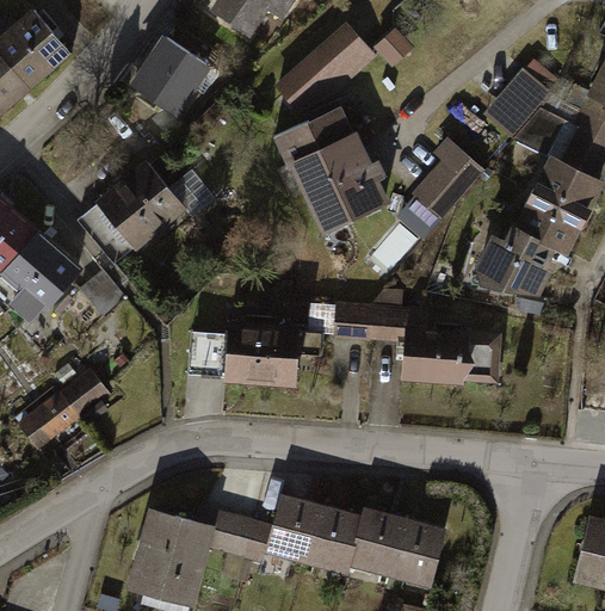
[(216,0),(207,14),(246,41),(264,13),(276,20),(288,0),(216,0)]
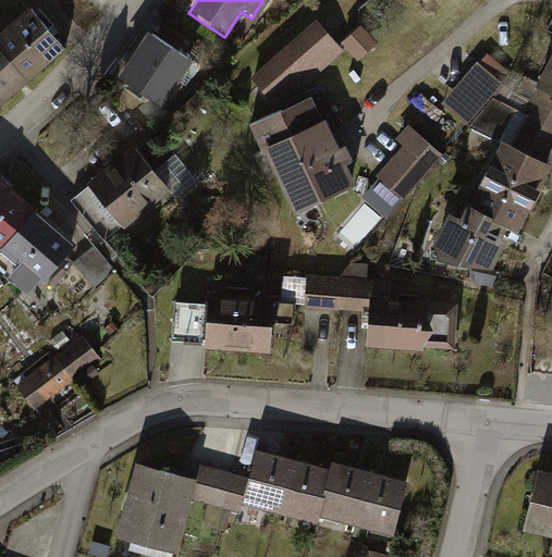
[(34,13),(0,41),(0,50),(25,81),(63,49),(34,13)]
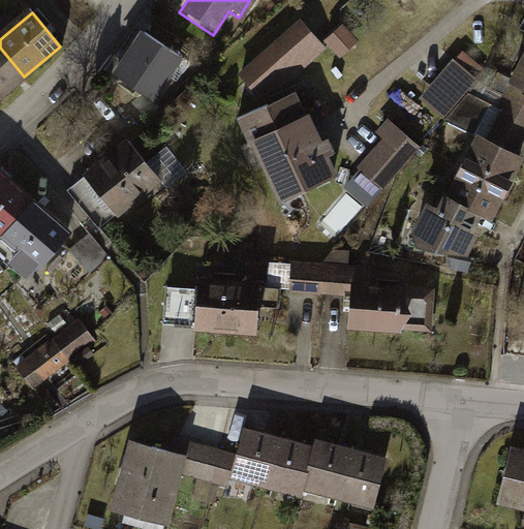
[(293,33),(244,74),(257,89),(305,47),(293,33)]
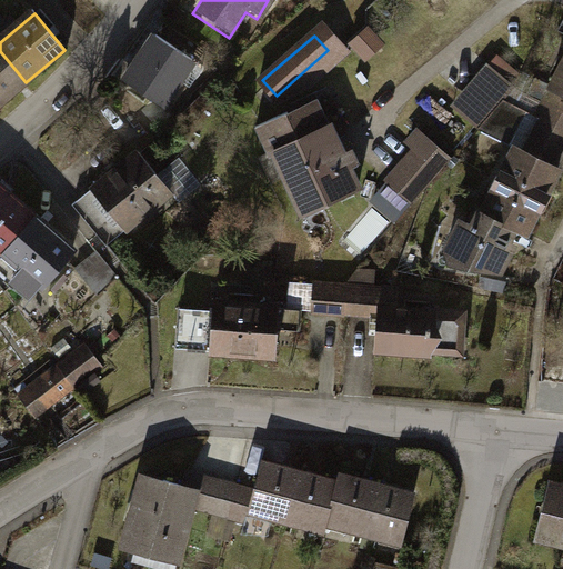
[(147,37),(120,77),(162,105),(189,65),(147,37)]
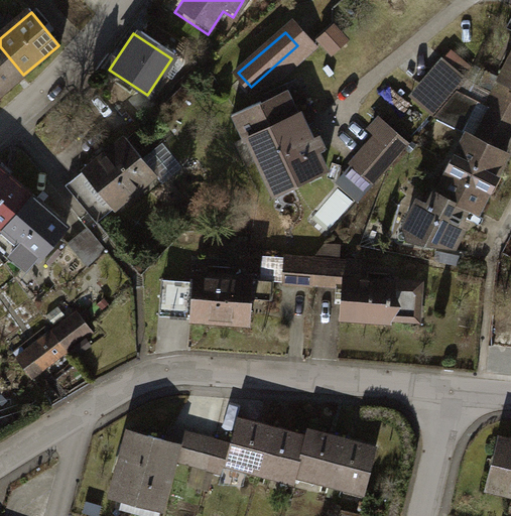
[(510,43),(431,206),(413,198),(400,224),(453,250),(510,131),(510,43)]
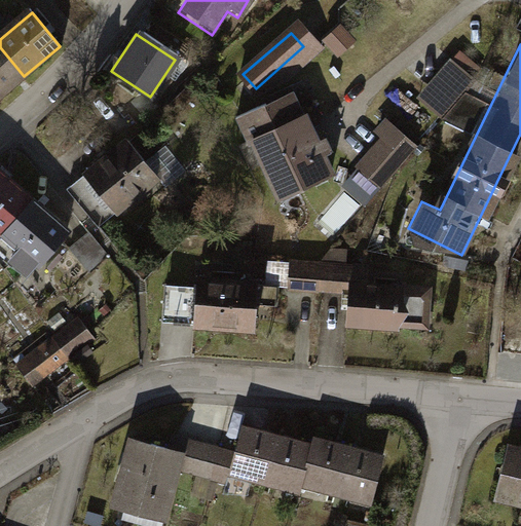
[(0,96),(24,76),(0,47),(0,96)]
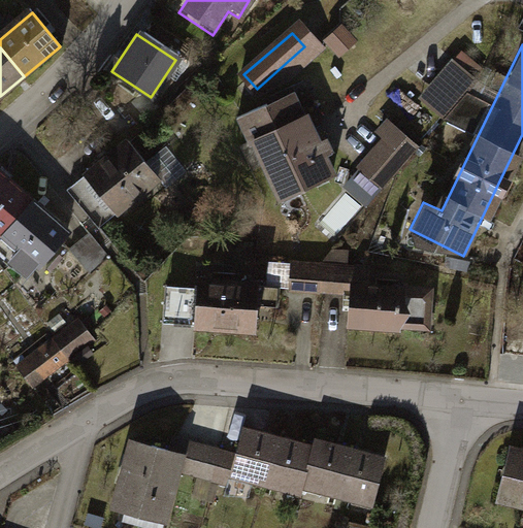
[(453,60),(429,86),(450,105),(474,79),(453,60)]
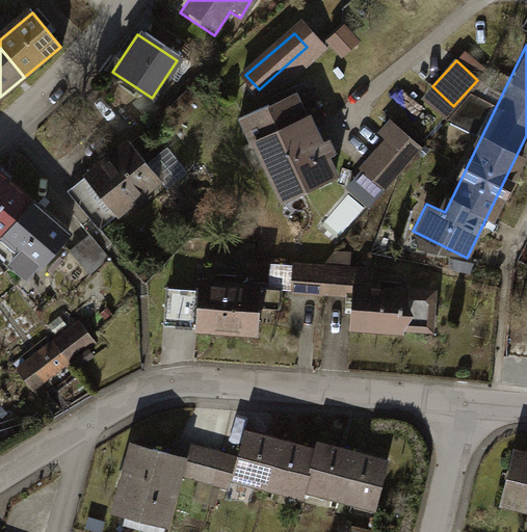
[(295,96),(240,122),(280,205),(336,179),(295,96)]
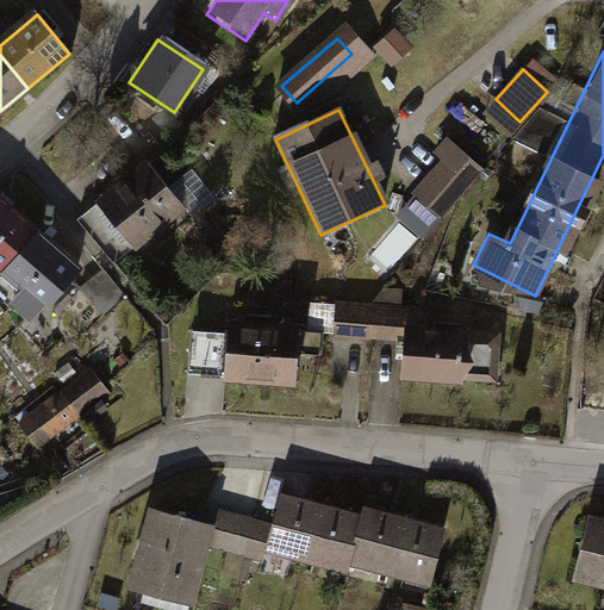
[(453,145),(396,219),(421,238),(478,166),(453,145)]
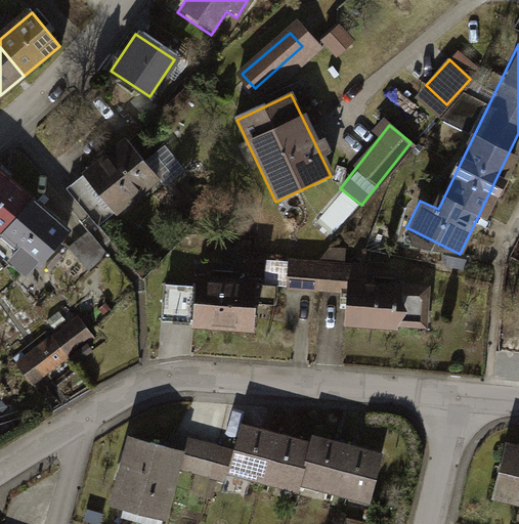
[(128,144),(86,178),(118,216),(159,182),(128,144)]
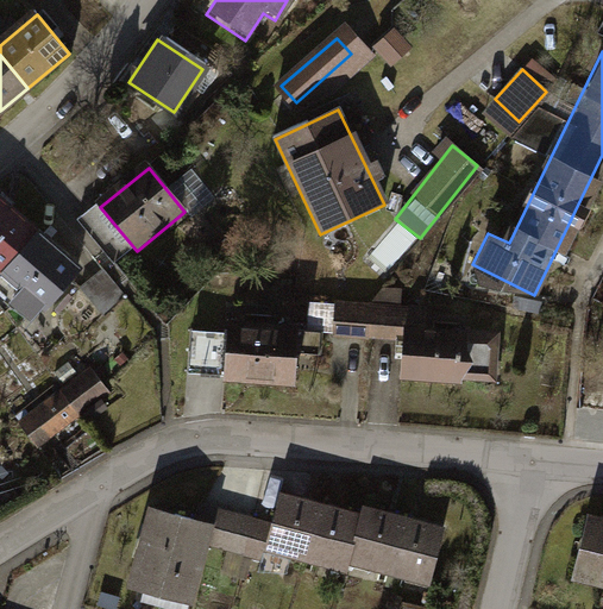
[(0,277),(35,233),(0,206),(0,277)]
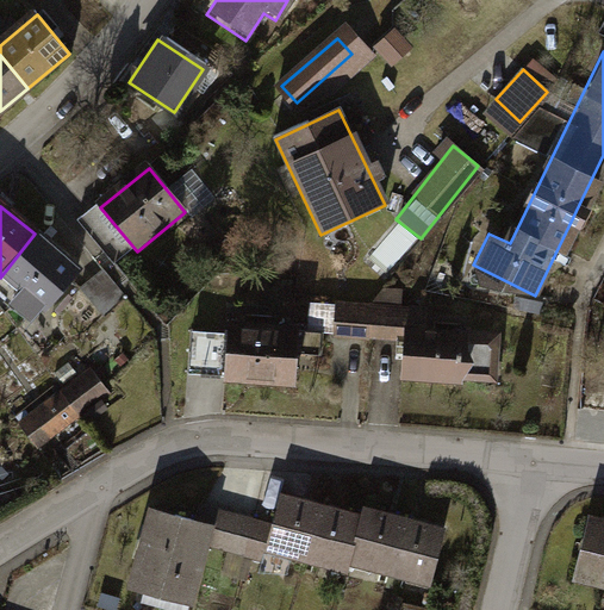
[(0,292),(32,318),(74,266),(35,234),(0,278),(0,292)]
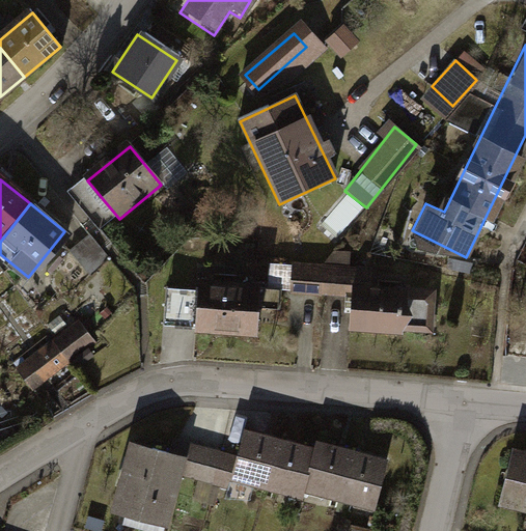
[(372,274),(295,268),(293,291),(351,296),(349,326),(427,332),(431,294),(371,289),(372,274)]
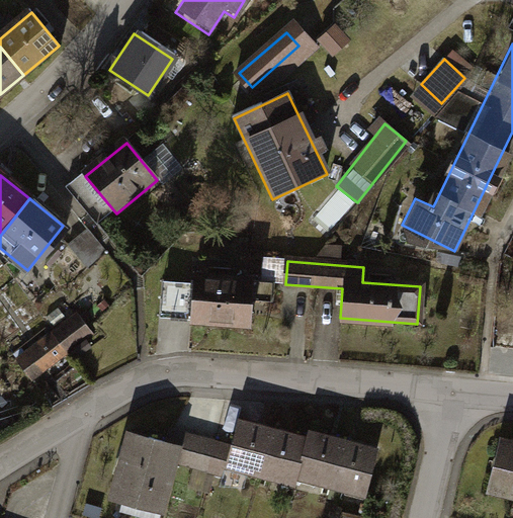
[(253,285),(190,282),(188,324),(251,326),(253,285)]
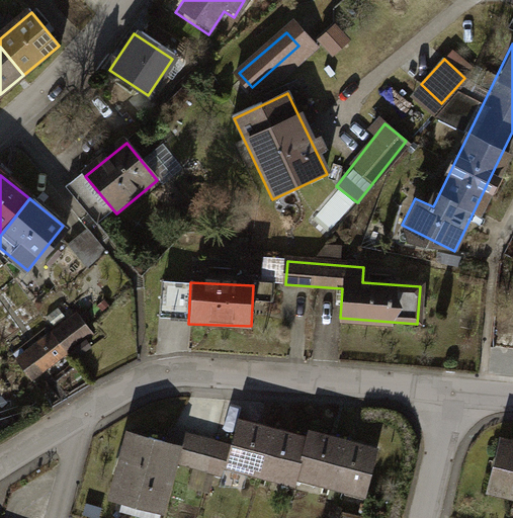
[(74,324),(14,362),(29,385),(89,347),(74,324)]
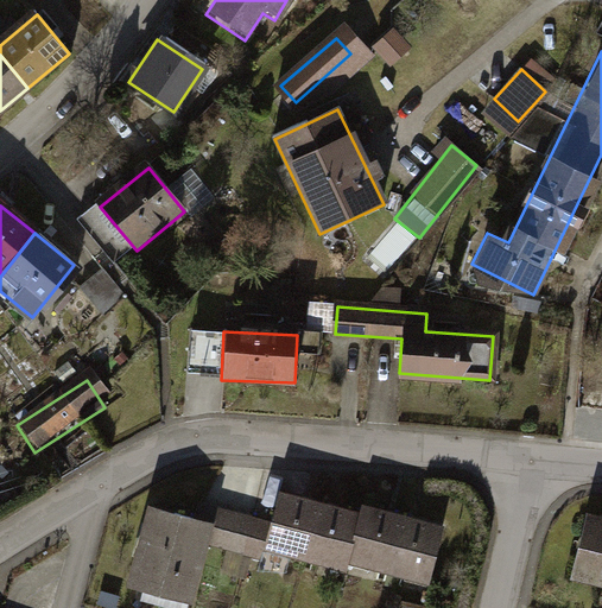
[(270,545),(305,555),(317,510),(282,500),(270,545)]
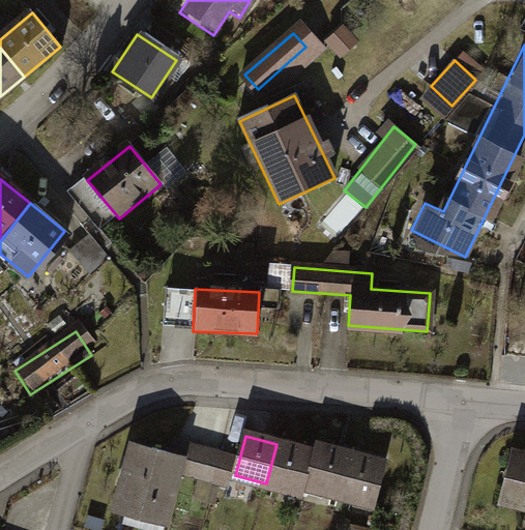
[(130,441),(111,507),(168,524),(183,467),(212,475),(220,452),(181,441),(177,454),(130,441)]
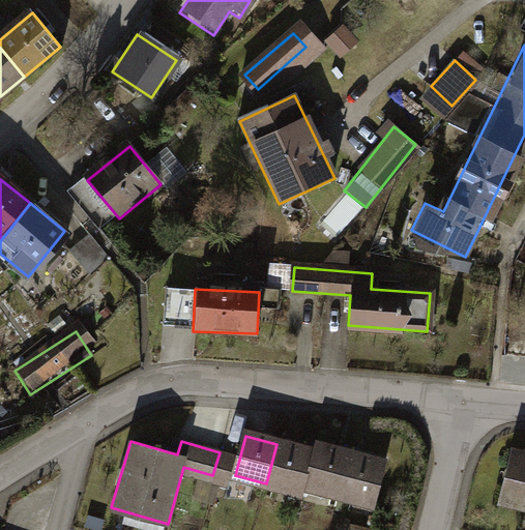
[(266,483),(298,492),(309,452),(276,444),(266,483)]
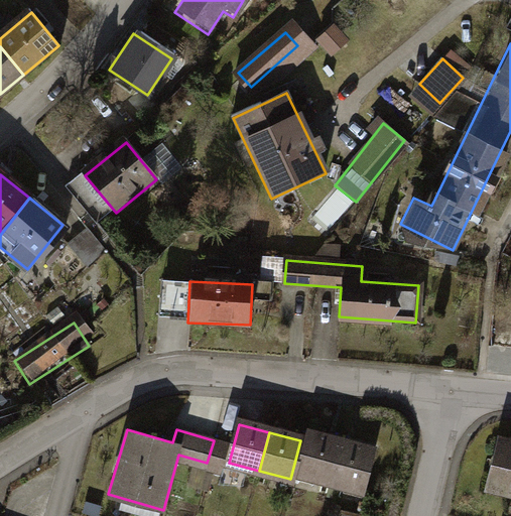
[(299,474),(330,484),(343,443),(312,433),(299,474)]
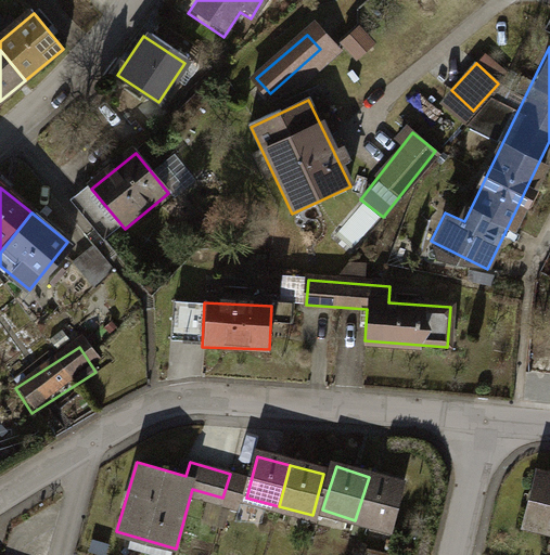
[(549,474),(533,470),(521,528),(549,533),(549,474)]
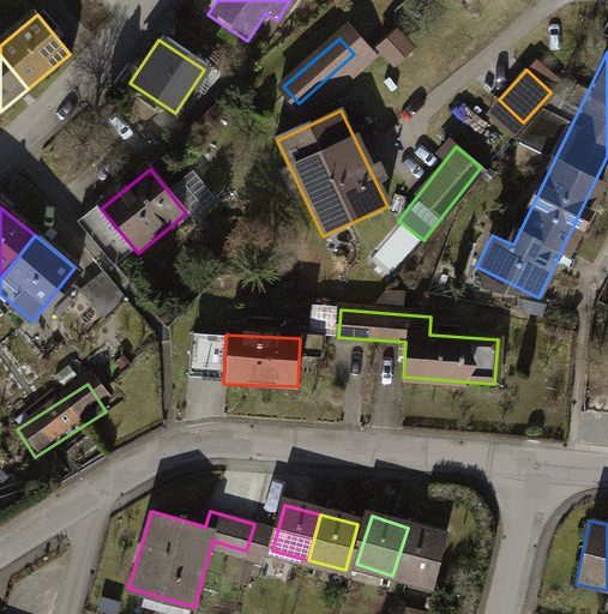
[(392,576),(428,587),(444,539),(408,528),(392,576)]
